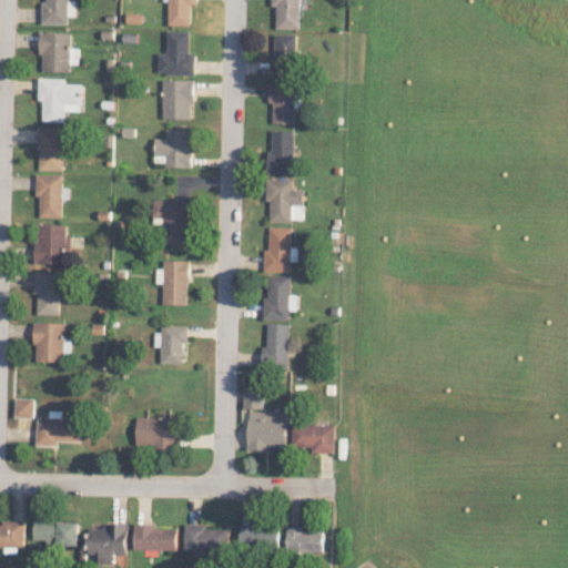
[(42,23),(68,23),(68,0),(46,0),(47,1),(42,1),(42,23)]
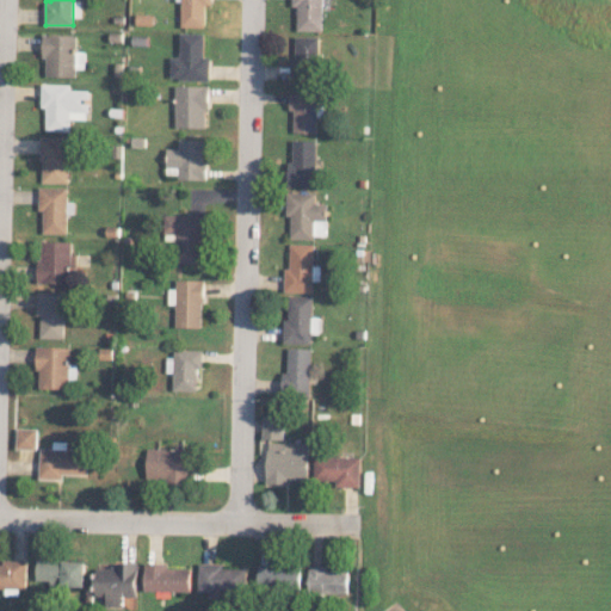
[(204,28),(205,5),(211,5),(211,0),(181,0),(181,26),(204,28)]
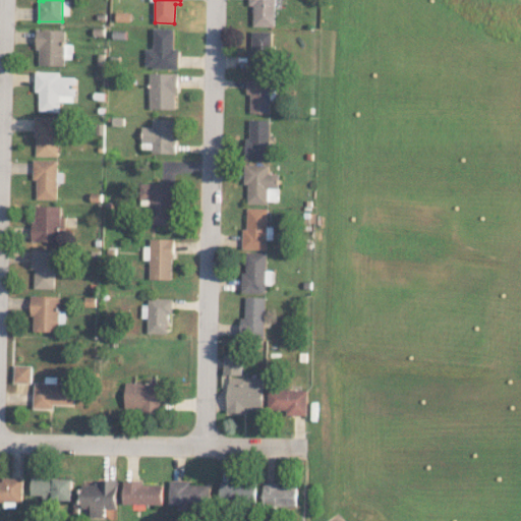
[(275,26),(275,0),(248,0),(249,5),(253,5),(253,25),(275,26)]
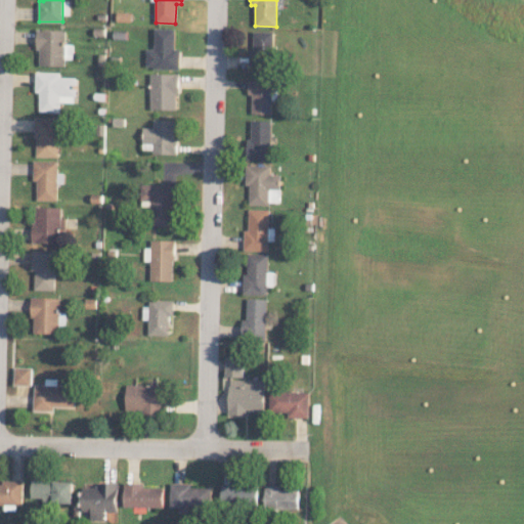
[(175,29),(155,28),(155,49),(146,48),(146,68),(179,69),(180,49),(175,49),(175,29)]
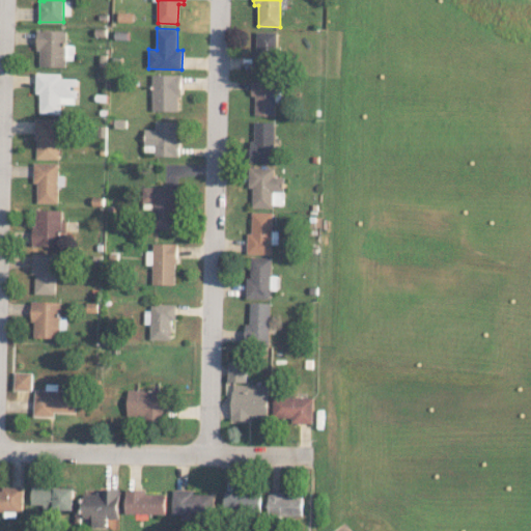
[(66,66),(66,59),(74,59),(74,45),(66,45),(66,30),(39,29),(38,66),(66,66)]
